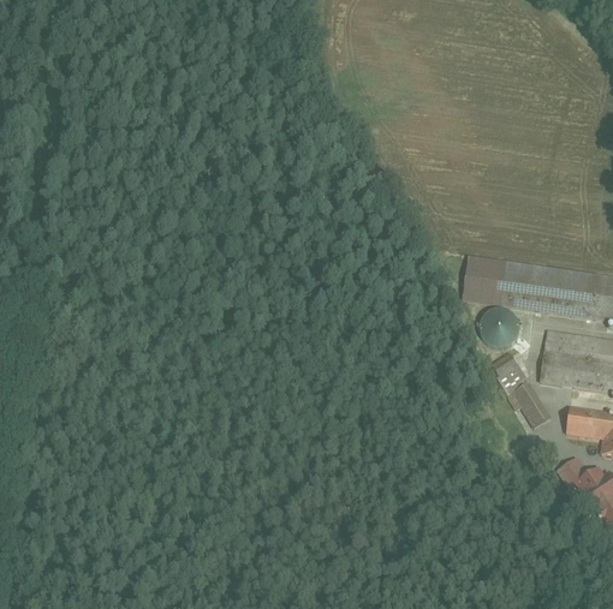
[(506,261),(468,255),(462,297),(500,302),(506,261)]
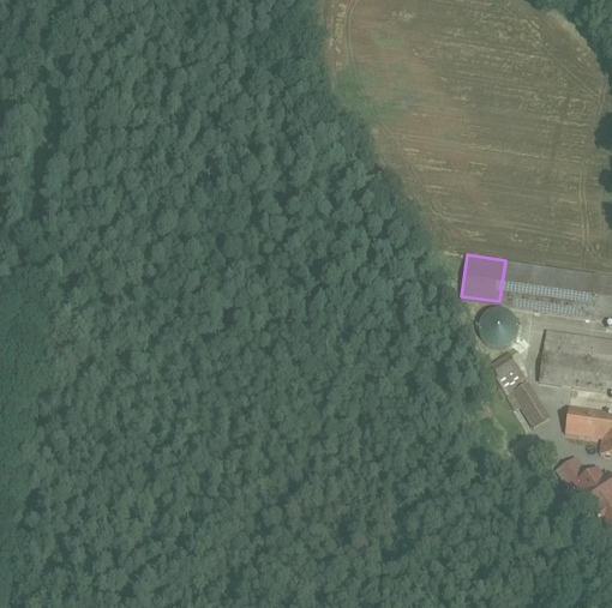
[(611,275),(505,260),(499,301),(611,318),(611,275)]
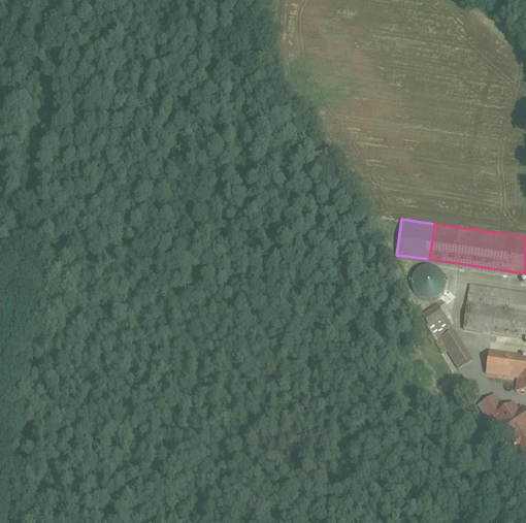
[(488,285),(469,282),(463,326),(482,328),(488,285)]
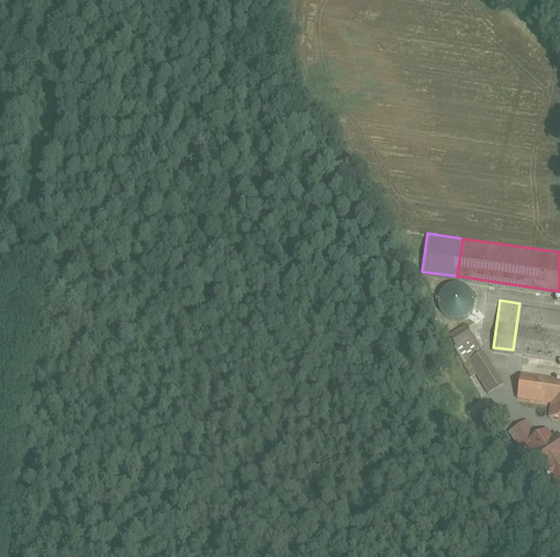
[(559,309),(529,304),(527,323),(559,327),(559,309)]
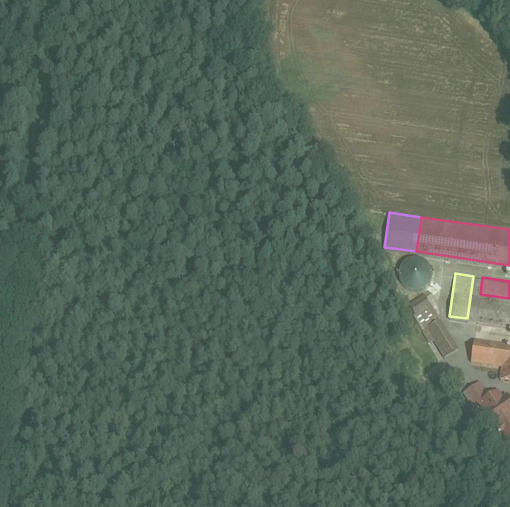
[(439,316),(424,292),(408,302),(414,311),(412,312),(422,327),(425,325),(439,316)]
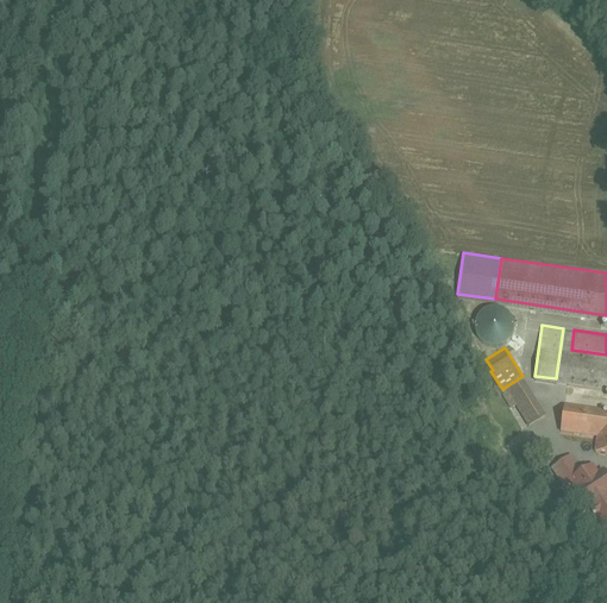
[(606,355),(571,350),(567,381),(606,385),(606,355)]
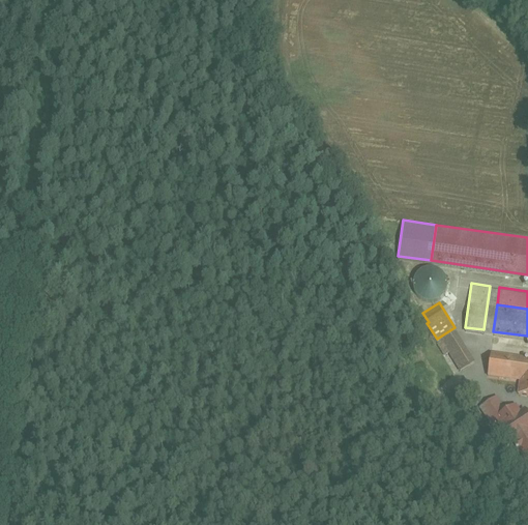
[(473,358),(455,327),(440,337),(459,367),(473,358)]
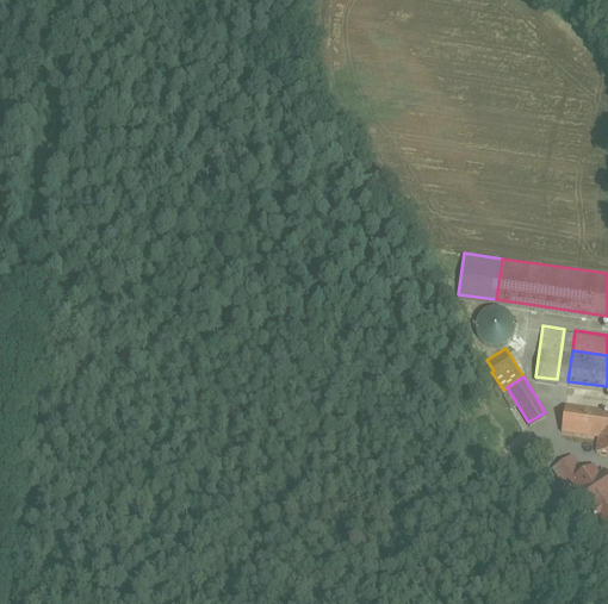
[(607,411),(602,411),(602,409),(564,403),(560,427),(577,429),(577,424),(607,428),(607,411)]
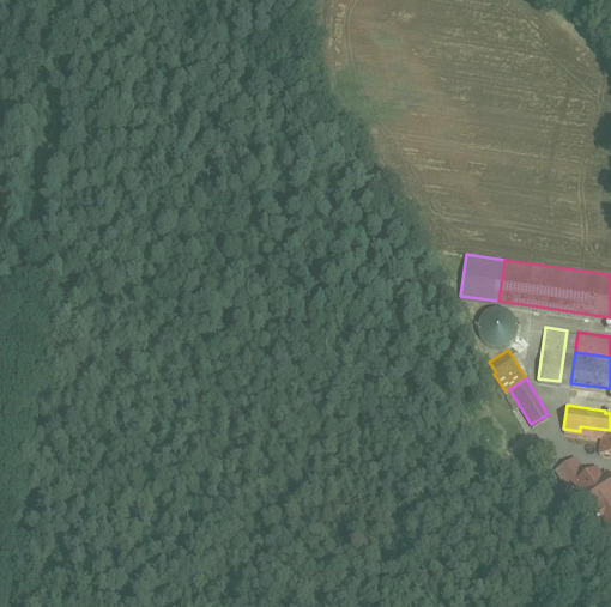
[(610,430),(580,426),(580,431),(602,435),(598,450),(610,453),(610,430)]
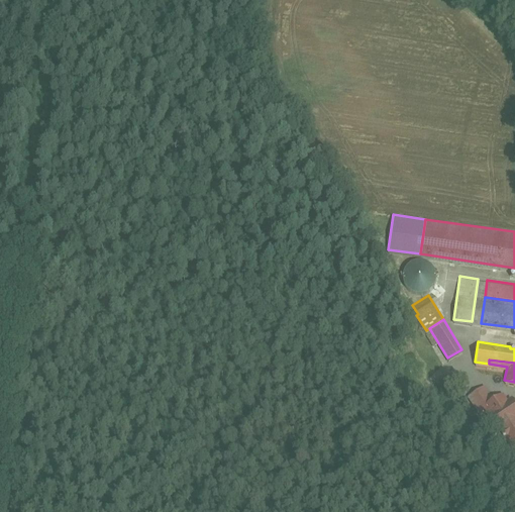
[(483,384),(468,394),(478,409),(485,405),(485,404),(493,399),(483,384)]
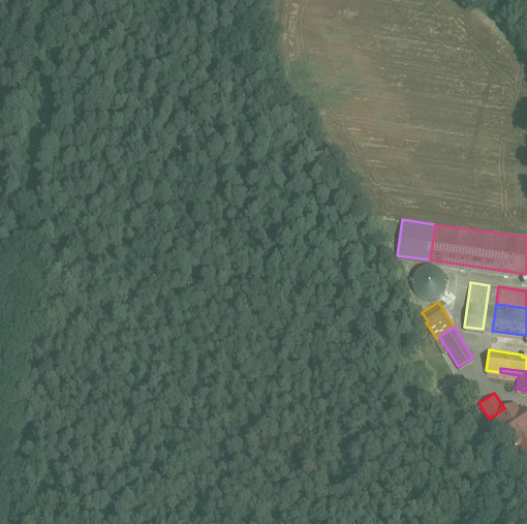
[(517,408),(513,402),(504,408),(496,413),(496,414),(500,421),(499,424),(502,429),(506,430),(510,436),(509,437),(521,455),(522,454),(525,455),(526,453),(526,412),(522,405),(521,406),(517,408)]
